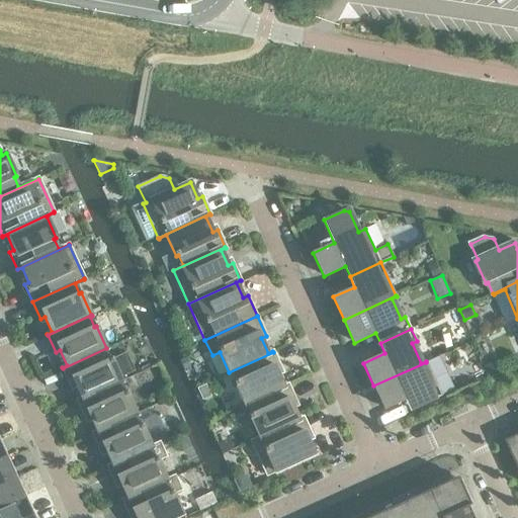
[(107,349),(106,348),(63,368),(70,385),(75,383),(82,399),(77,401),(78,402),(121,380),(111,358),(109,359),(105,350),(107,349)]
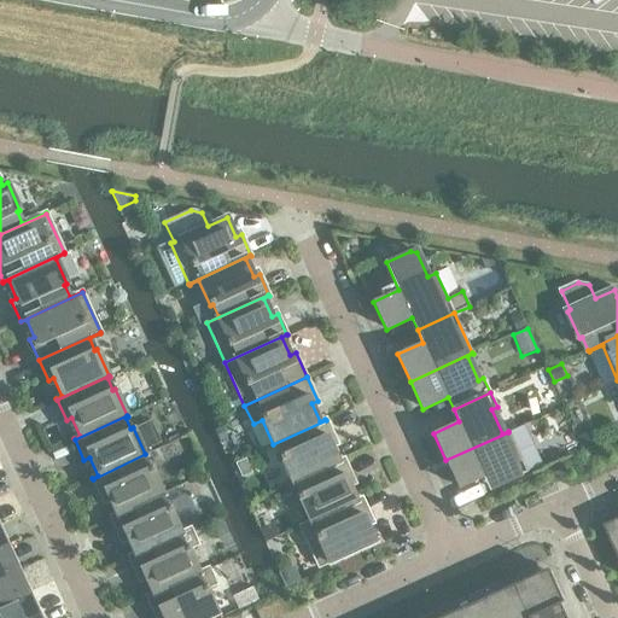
[(336,441),(326,420),(273,444),(274,445),(277,444),(281,455),(279,456),(291,483),(344,459),(343,459),(338,461),(330,443),(336,441)]
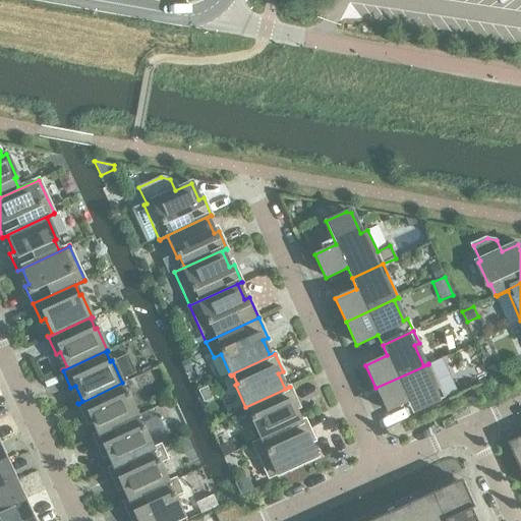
[(187,359),(180,362),(184,371),(191,368),(187,359)]
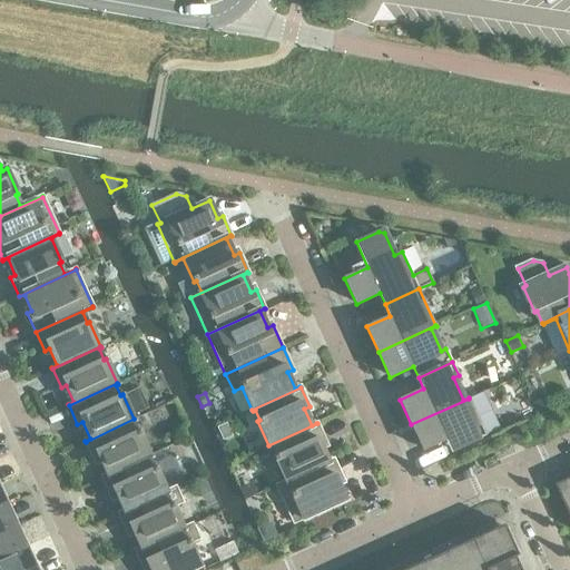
[(546,397),(533,403),(539,413),(551,408),(546,397)]
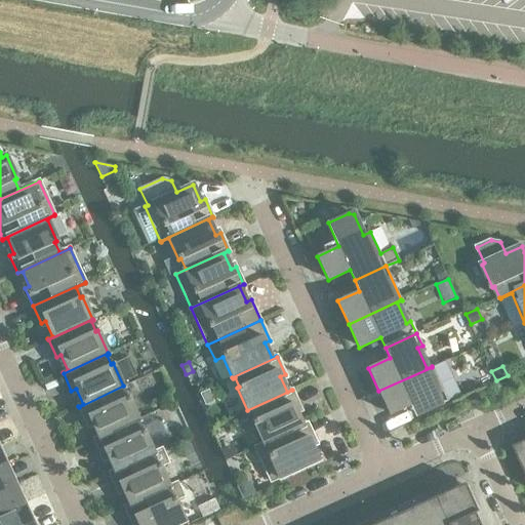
[(448,401),(432,367),(378,391),(390,414),(411,404),(416,415),(448,401)]
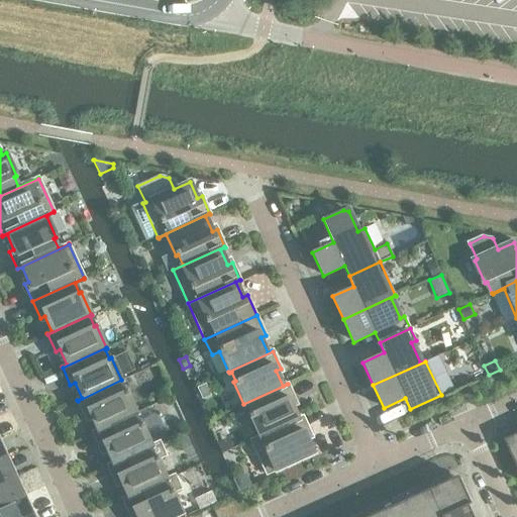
[(122,381),(121,380),(78,401),(85,417),(90,415),(97,430),(92,432),(93,433),(136,413),(126,391),(124,392),(119,382),(122,381)]
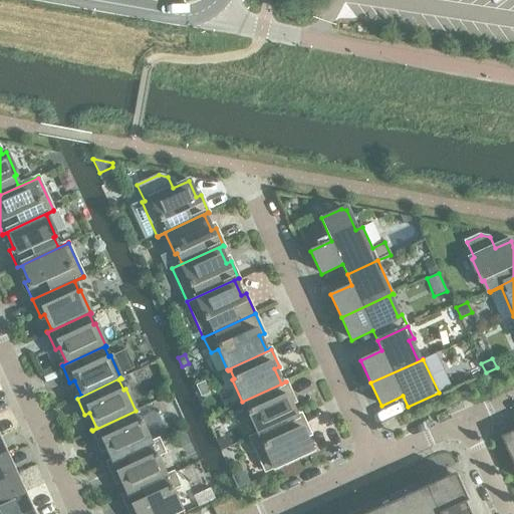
[(204,380),(196,384),(201,396),(209,392),(204,380)]
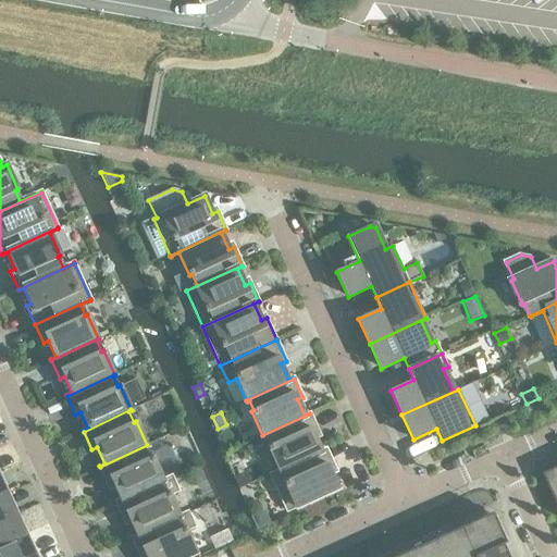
[(319,432),(310,413),(262,435),(263,436),(265,435),(270,446),(268,447),(279,470),(270,474),(271,475),(326,449),(325,448),(321,450),(313,434),(319,432)]
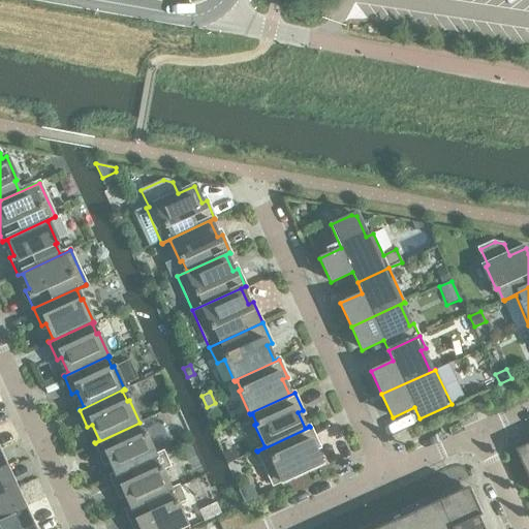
[(141,424),(139,423),(95,443),(102,461),(107,459),(115,474),(110,476),(111,477),(163,453),(155,456),(145,434),(143,435),(137,425),(141,424)]
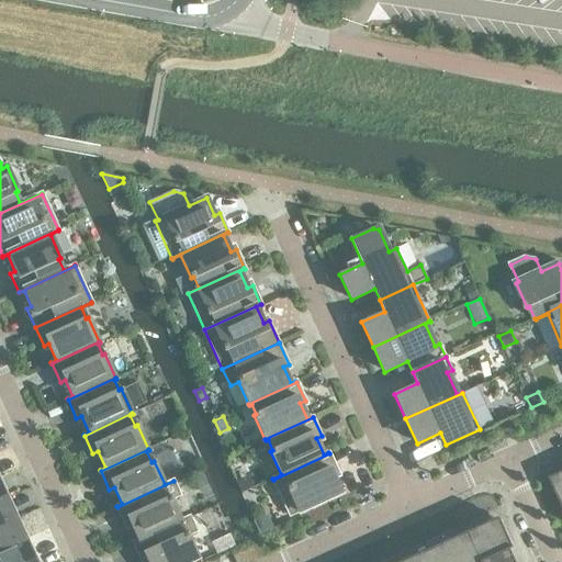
[(338,472),(329,453),(273,480),(290,516),(341,493),(333,474),(338,472)]
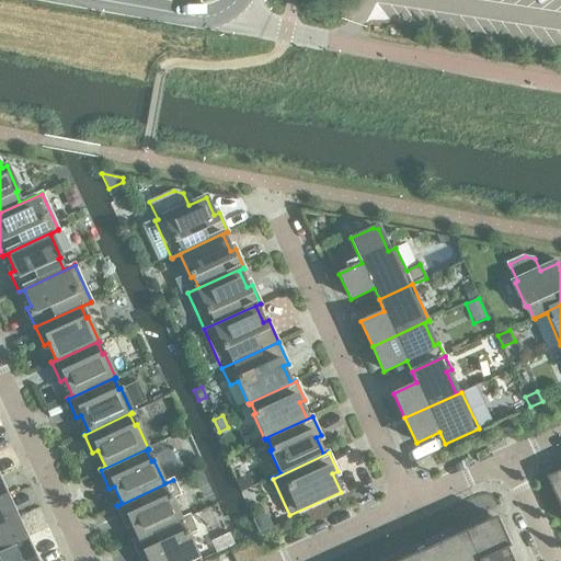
[(560,471),(549,477),(560,503),(560,471)]
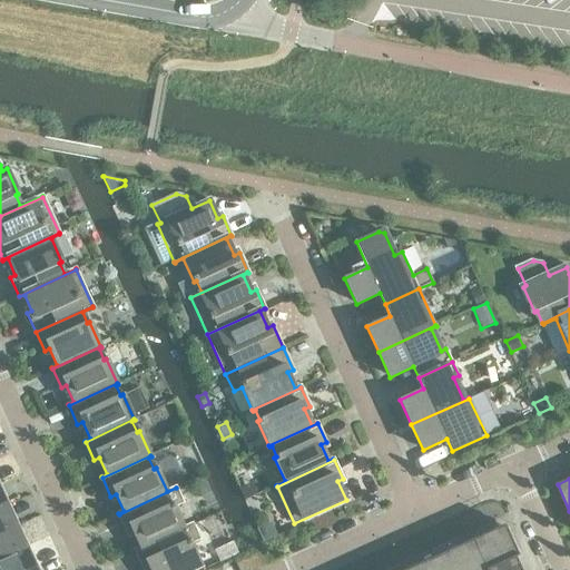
[(252,482),(239,487),(245,499),(256,494),(252,482)]
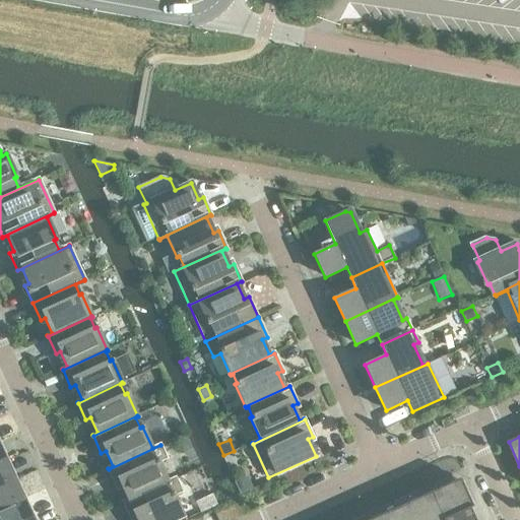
[(167,458),(160,445),(109,469),(116,486),(121,484),(128,500),(123,502),(124,503),(176,478),(176,477),(168,481),(158,462),(167,458)]
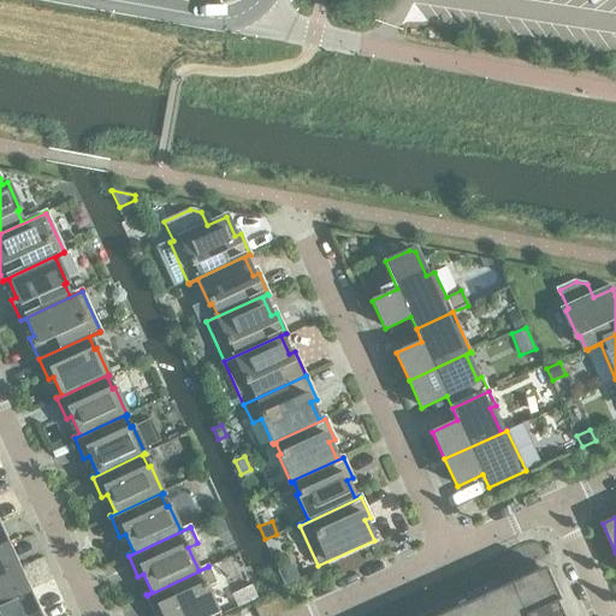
[(0,576),(17,569),(7,548),(0,550),(0,576)]
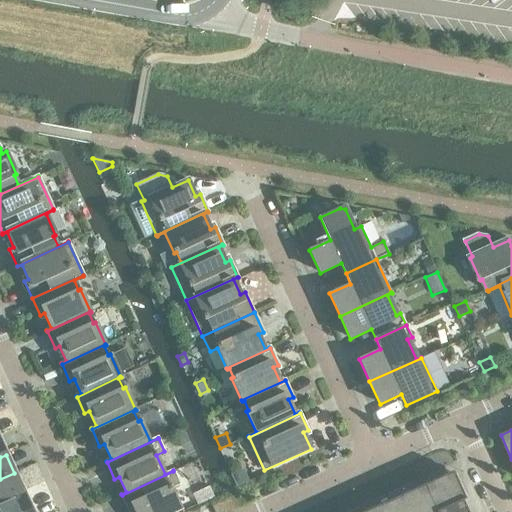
[(243,468),(230,474),(236,486),(249,480),(243,468)]
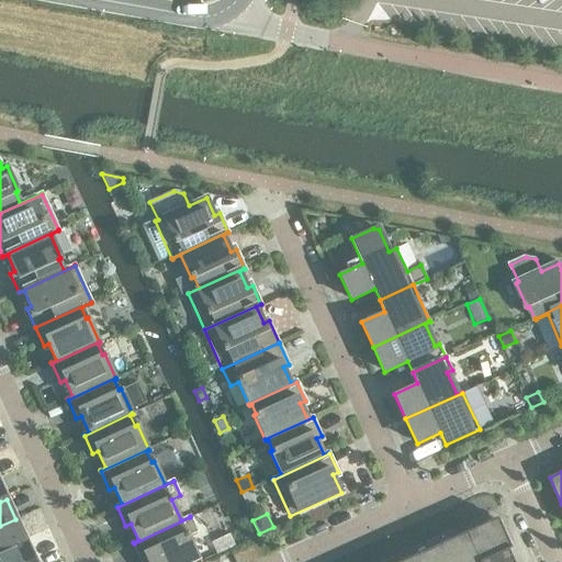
[(197,531),(190,517),(134,543),(142,561),(147,560),(147,561),(189,561),(199,558),(188,536),(197,531)]
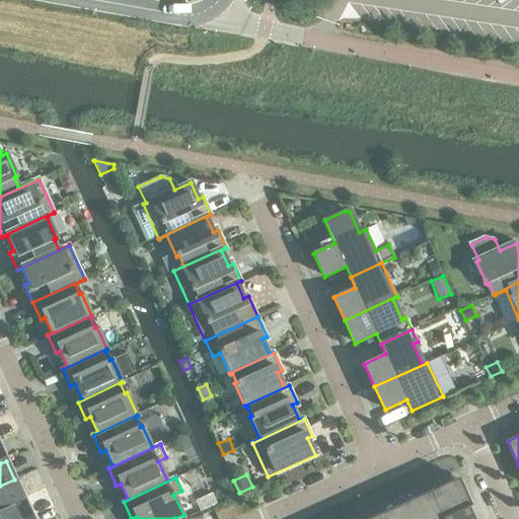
[(472,518),(467,508),(471,506),(469,504),(466,505),(455,482),(459,480),(458,477),(421,495),(418,489),(401,497),(404,503),(382,513),(379,507),(352,518),(472,518)]
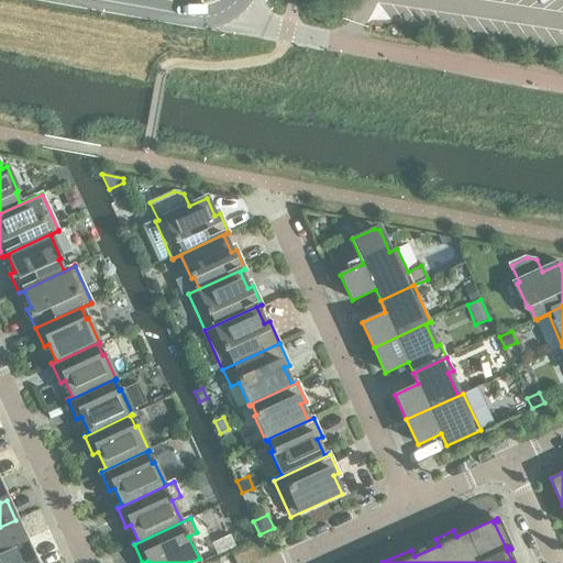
[(0,552),(25,541),(15,520),(0,527),(0,552)]
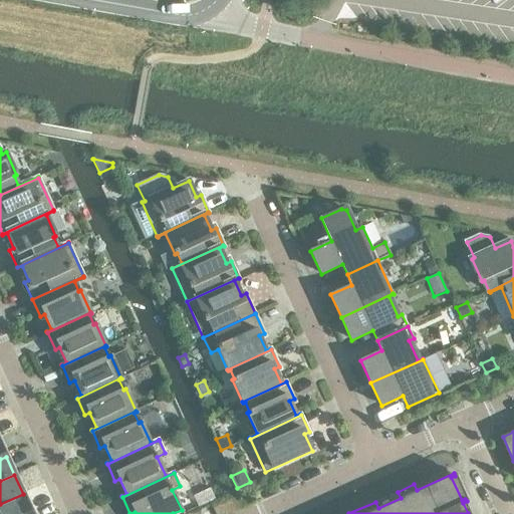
[(209,489),(201,493),(206,503),(214,500),(209,489)]
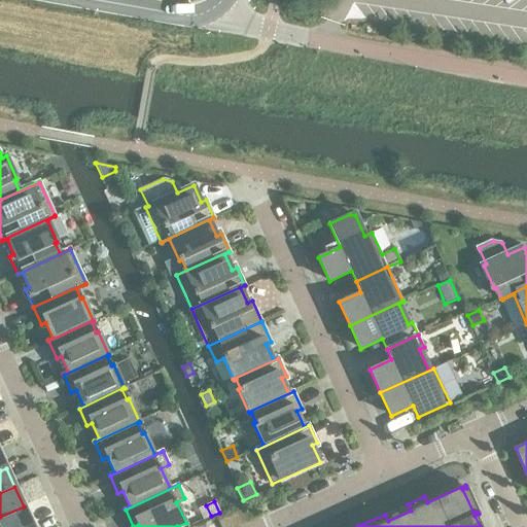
[(0,526),(28,526),(32,525),(24,506),(0,517),(0,526)]
